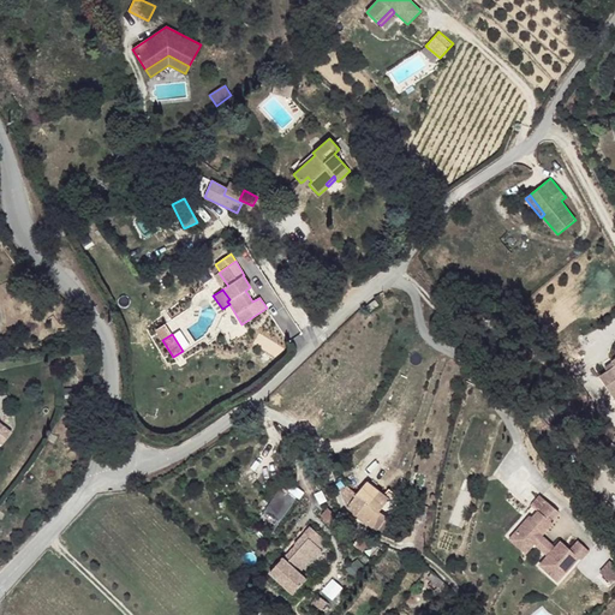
[(614,360),(613,363),(614,366),(601,377),(614,399),(614,360)]
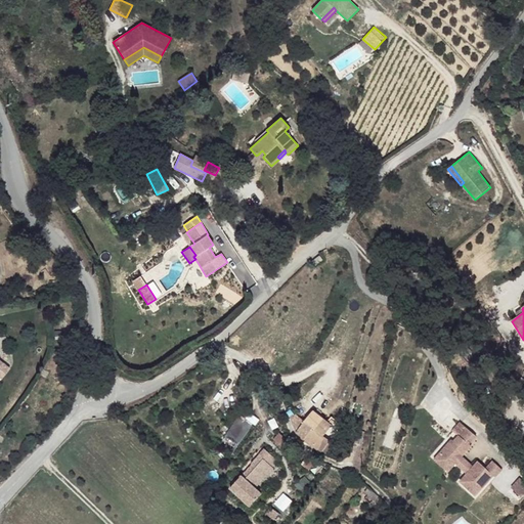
[(484,364),(471,351),(465,357),(478,370),(484,364)]
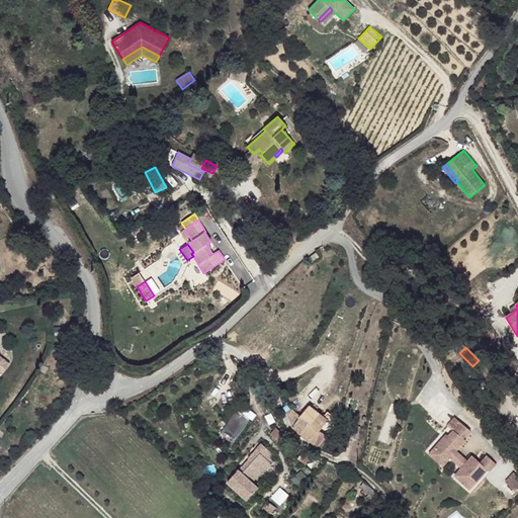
[(0,372),(2,374),(9,364),(3,359),(0,361),(0,372)]
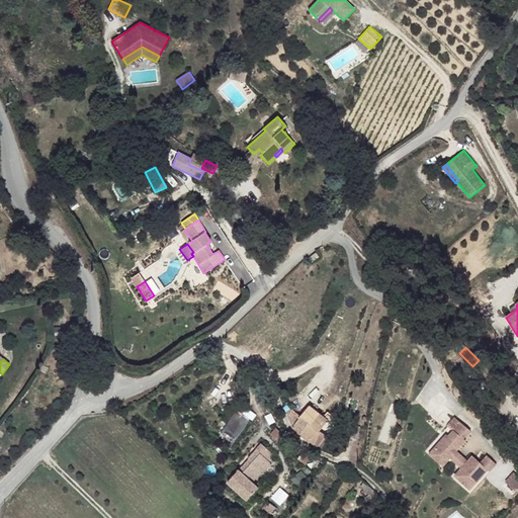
[(328,421),(309,406),(300,417),(310,423),(320,430),(328,421)]
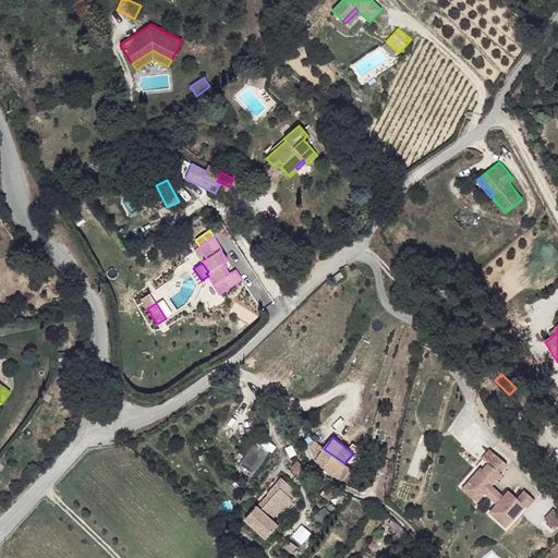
[(253,474),(269,451),(255,441),(239,464),(253,474)]
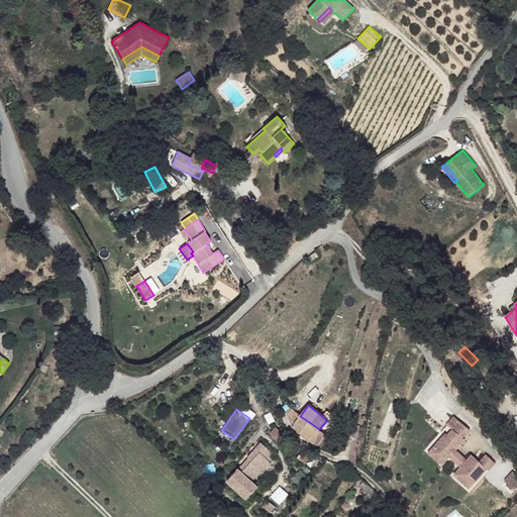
[(309,422),(300,416),(293,409),(287,413),(293,425),(293,426),(301,433),(309,422)]
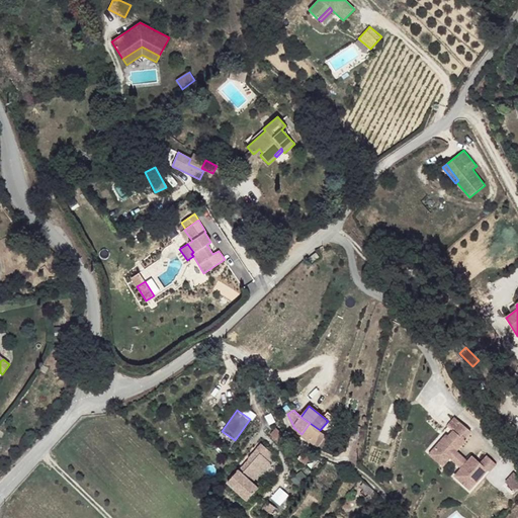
[(463,457),(472,447),(470,445),(478,437),(455,418),(447,426),(453,431),(448,436),(446,435),(434,448),(447,461),(450,458),(461,468),(455,476),(469,490),(489,470),(490,471),(492,469),(488,465),(486,466),(480,461),(476,467),(463,457)]
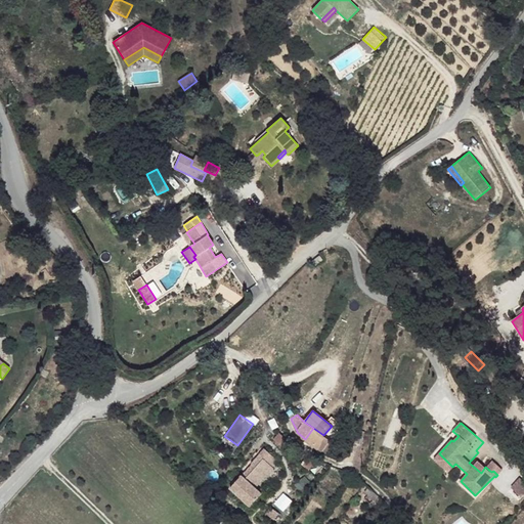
[(314,446),(323,435),(313,428),(305,439),(314,446)]
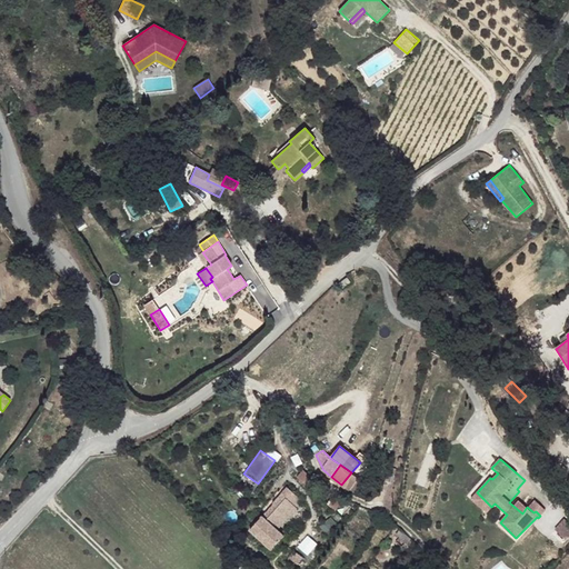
[(316,480),(303,470),(297,477),(309,488),(316,480)]
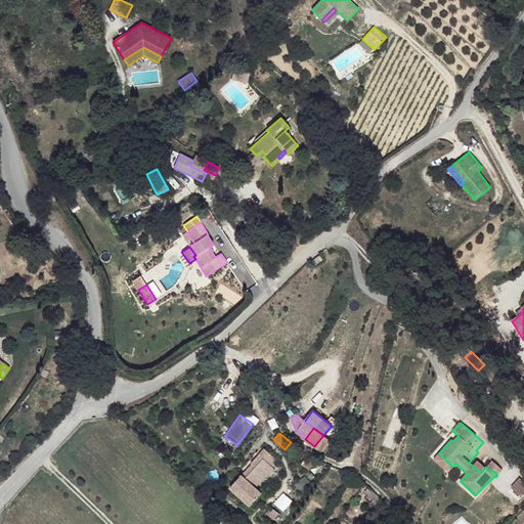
[(331,441),(323,435),(314,446),(322,452),(331,441)]
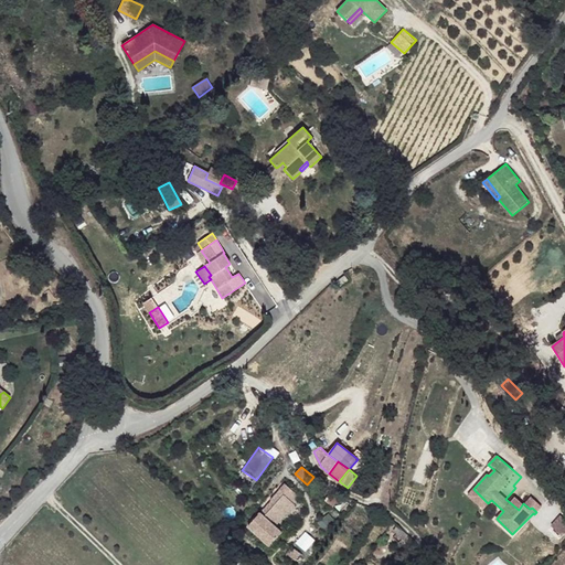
[(352,489),(360,478),(356,476),(348,487),(352,489)]
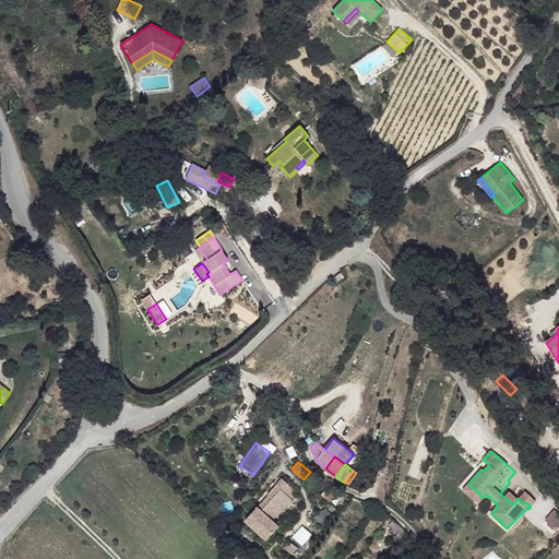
[(307,483),(313,475),(310,472),(304,479),(307,483)]
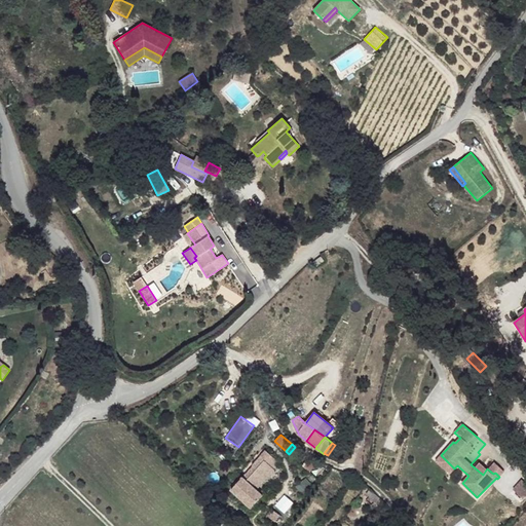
[(273,468),(279,462),(265,450),(252,465),(253,465),(249,471),(242,477),(256,489),(266,479),(265,478),(273,468)]
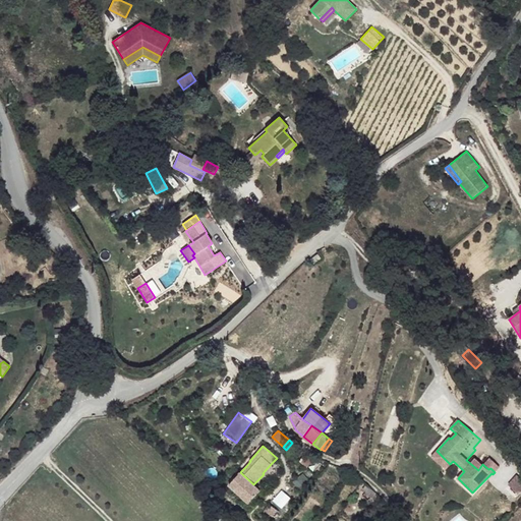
[(450,464),(437,451),(431,457),(446,469),(451,464),(450,464)]
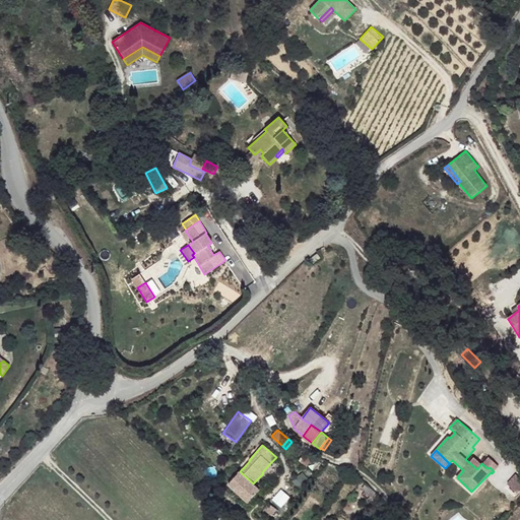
[(499,466),(489,458),(482,464),(488,468),(490,467),(494,471),(499,466)]
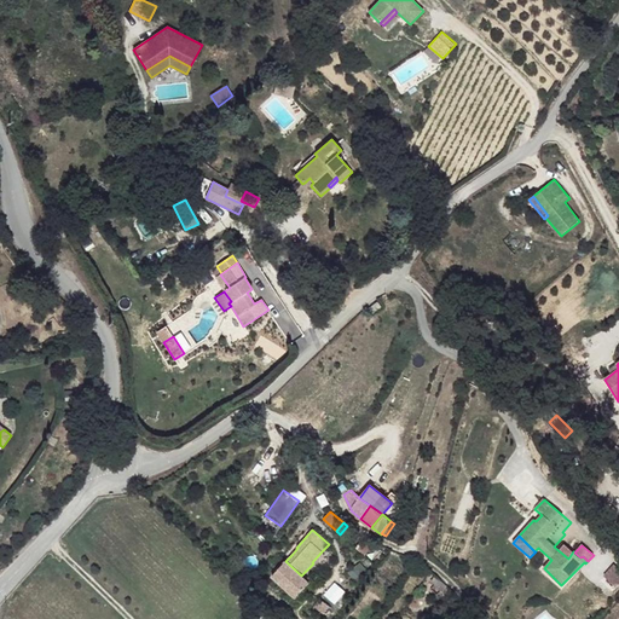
[(316,565),(324,554),(322,551),(312,562),(313,563),(316,565)]
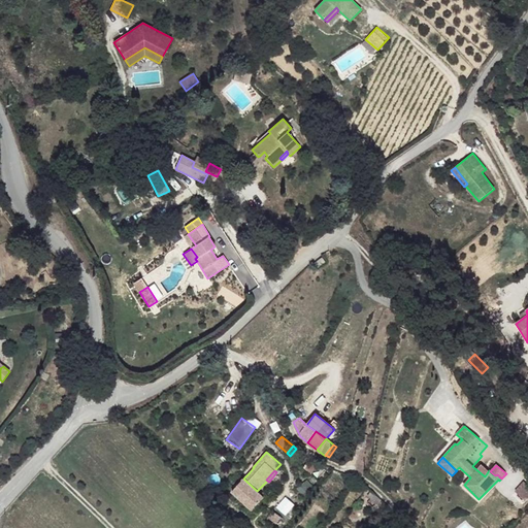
[(525,501),(527,497),(527,485),(524,482),(515,492),(525,501)]
